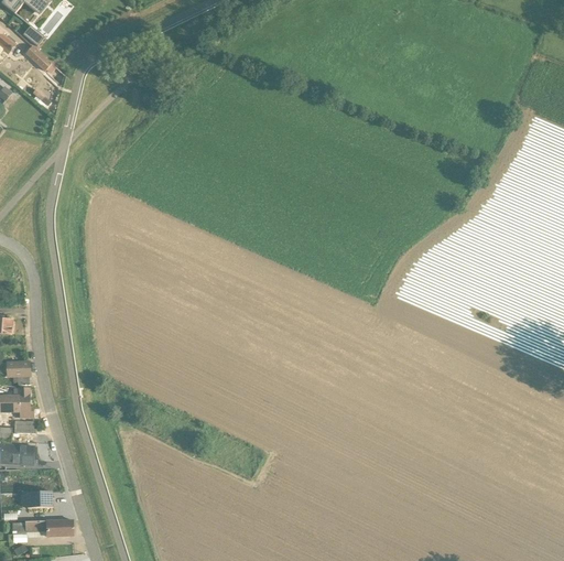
[(41,14),(52,0),(3,0),(1,2),(14,13),(24,2),(41,14)]
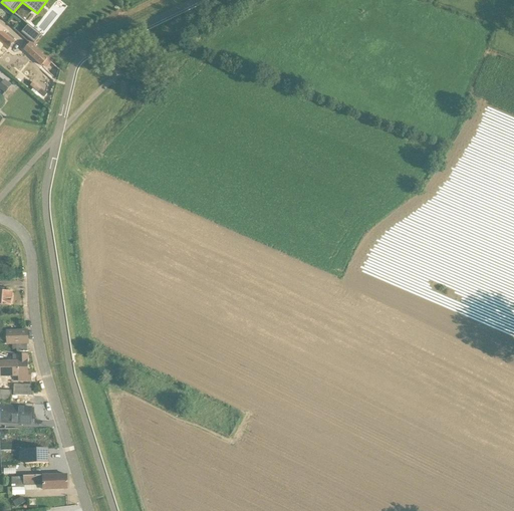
[(40,33),(27,23),(21,31),(34,41),(40,33)]
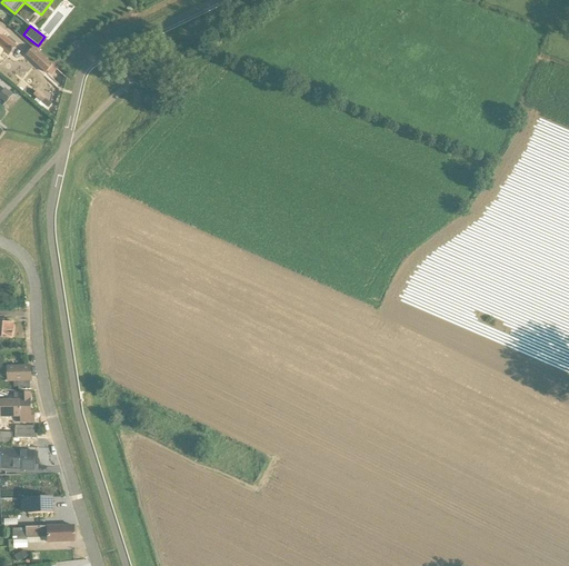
[(0,27),(0,52),(2,50),(8,55),(16,43),(3,33),(6,32),(0,27)]
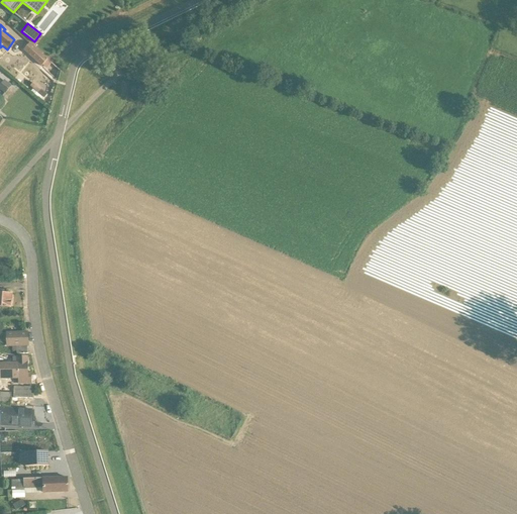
[(29,41),(23,48),(41,65),(42,63),(46,67),(50,62),(29,41)]
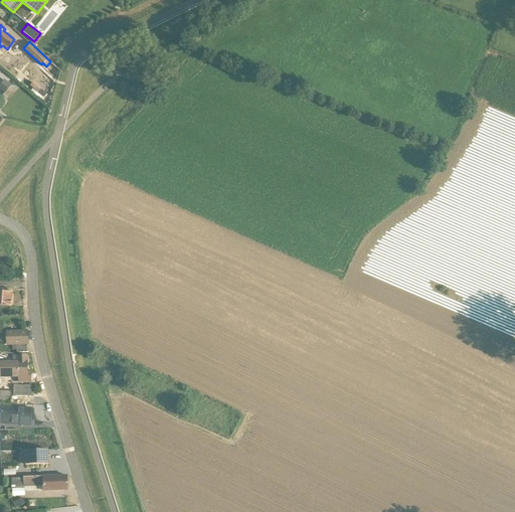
[(4,77),(0,81),(0,88),(5,91),(11,83),(4,77)]
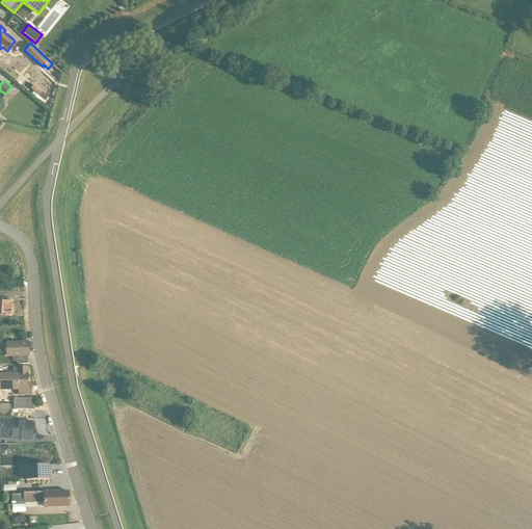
[(46,99),(48,96),(45,93),(46,93),(44,90),(43,91),(33,83),(29,88),(26,86),(25,87),(45,103),(46,99)]
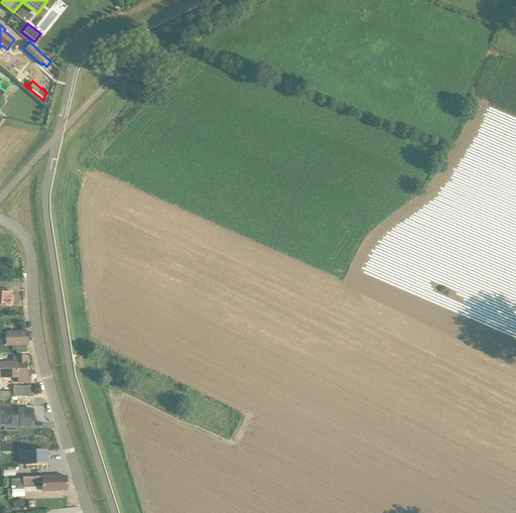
[(2,288),(0,288),(0,304),(9,305),(11,292),(2,291),(2,288)]
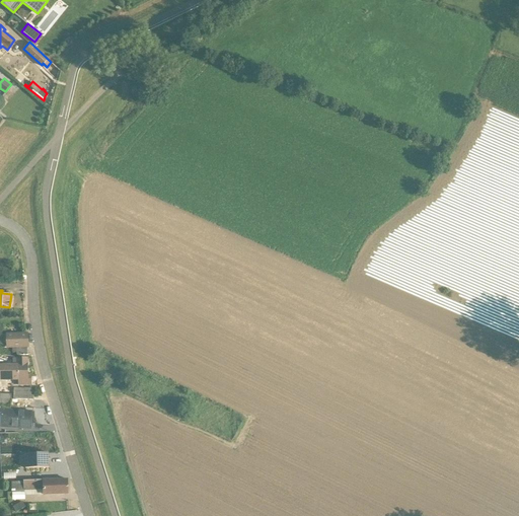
[(16,354),(27,354),(27,345),(26,333),(5,332),(5,333),(0,333),(0,346),(6,347),(11,347),(12,351),(15,351),(16,354)]
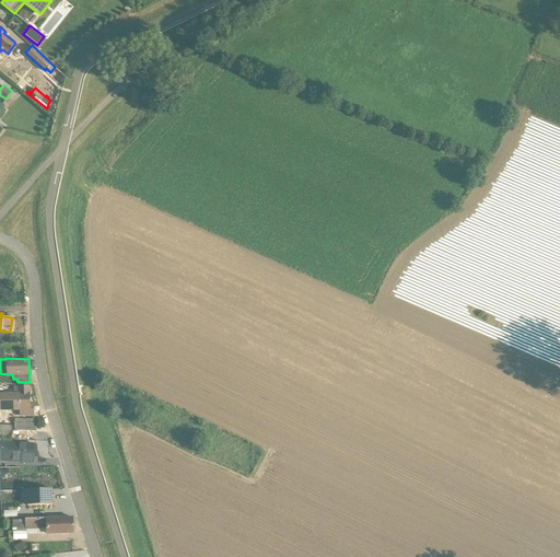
[(20,414),(34,415),(33,403),(30,403),(30,384),(18,384),(20,409),(12,410),(12,414),(20,414)]
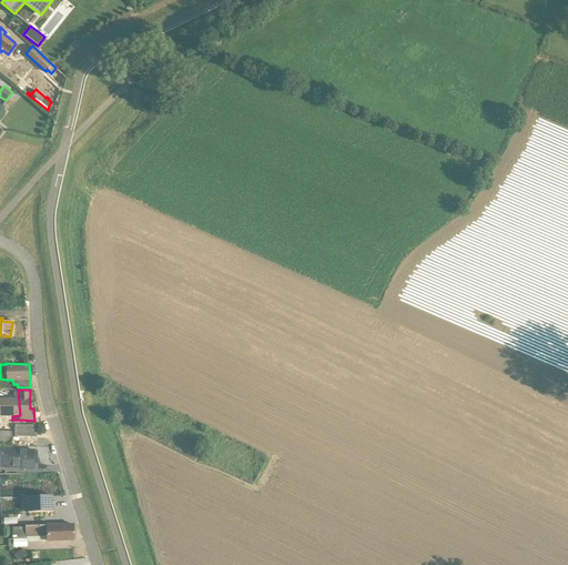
[(20,414),(18,396),(0,397),(0,441),(11,442),(12,430),(8,430),(8,424),(1,424),(1,414),(20,414)]
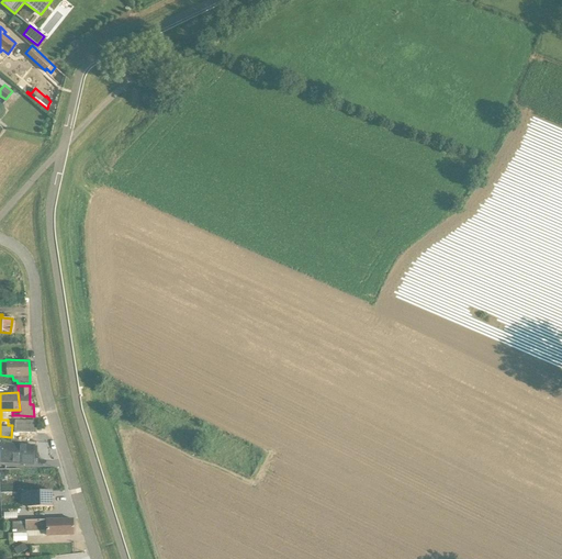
[(35,420),(12,418),(12,423),(14,423),(13,429),(35,431),(35,420)]
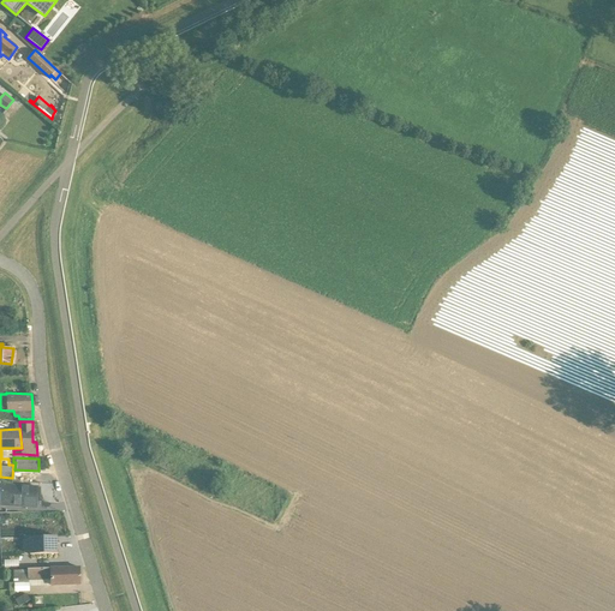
[(37,507),(39,485),(12,483),(12,479),(0,478),(0,510),(7,510),(7,505),(37,507)]
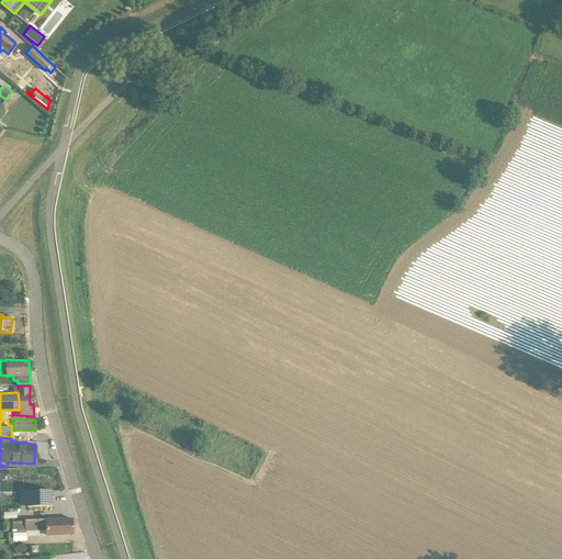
[(29,507),(54,506),(53,490),(27,491),(29,507)]
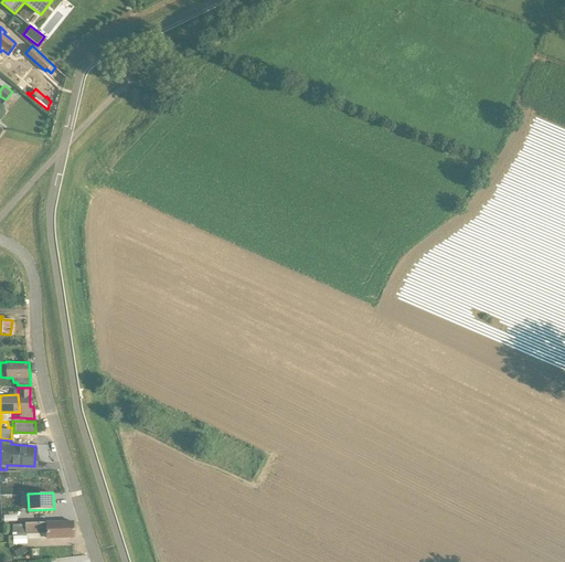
[(27,538),(74,536),(73,520),(25,521),(24,522),(12,522),(12,534),(8,534),(9,541),(13,541),(13,542),(27,542),(27,538)]
